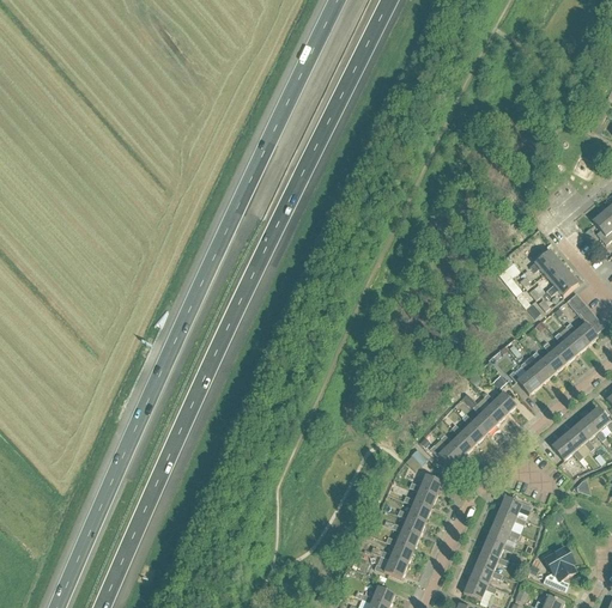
[(600,111),(605,115),(610,105),(604,103),(600,111)]
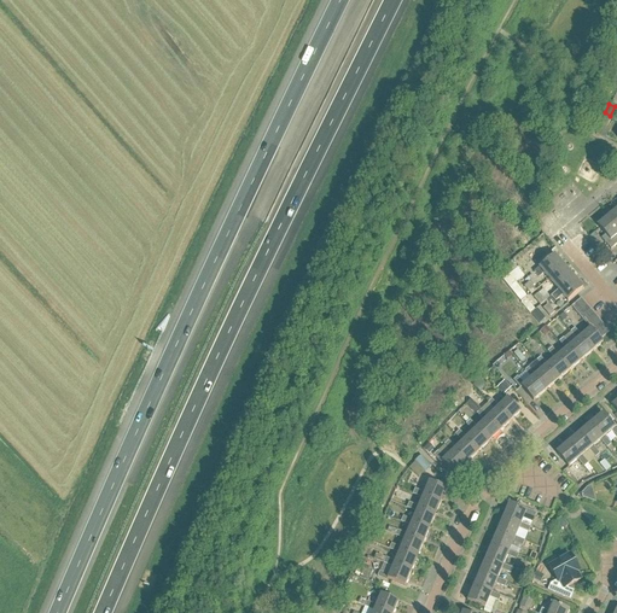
[(606,124),(610,116),(605,112),(600,122),(606,124)]
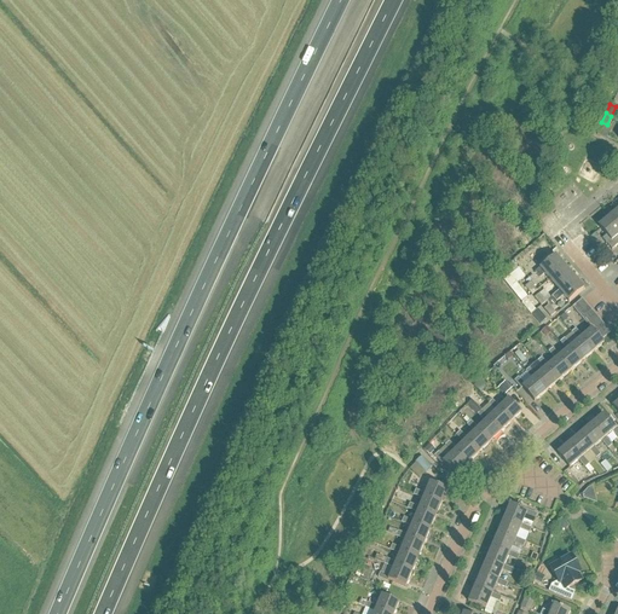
[(617,206),(607,215),(617,226),(617,206)]
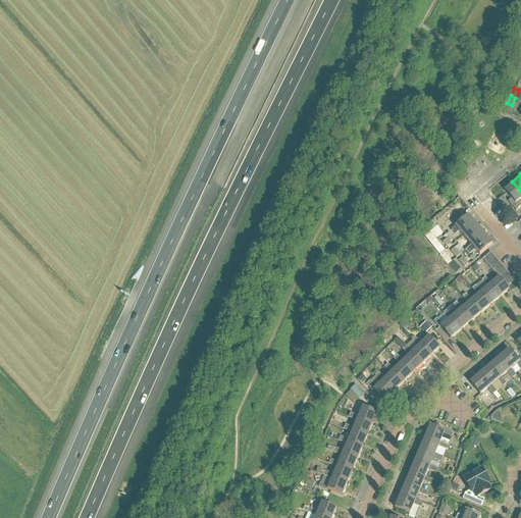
[(515,208),(520,202),(520,191),(512,182),(503,189),(509,197),(508,199),(515,208)]
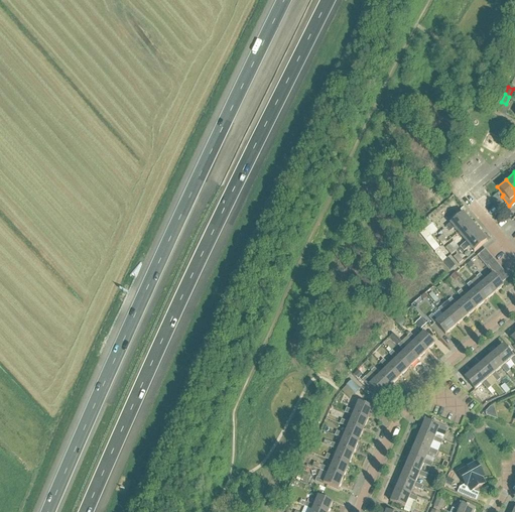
[(457,230),(470,219),(462,210),(444,224),(448,229),(453,226),(457,230)]
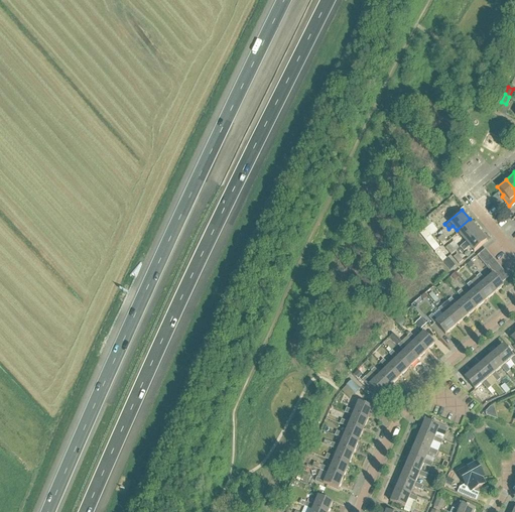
[(465,240),(478,228),(470,219),(457,230),(465,240)]
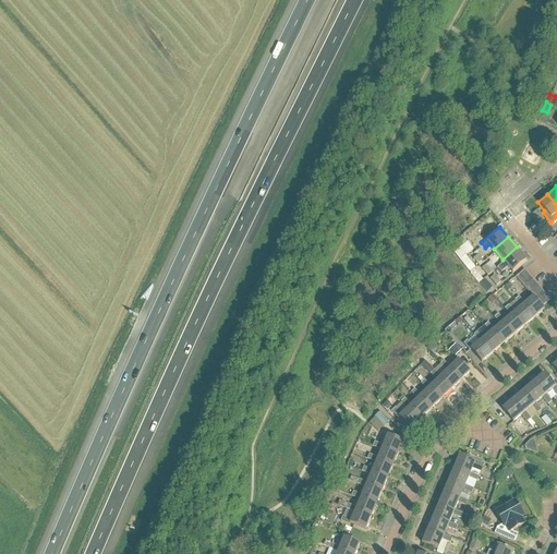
[(517,247),(503,260),(497,265),(500,269),(507,264),(511,269),(525,257),(517,247)]
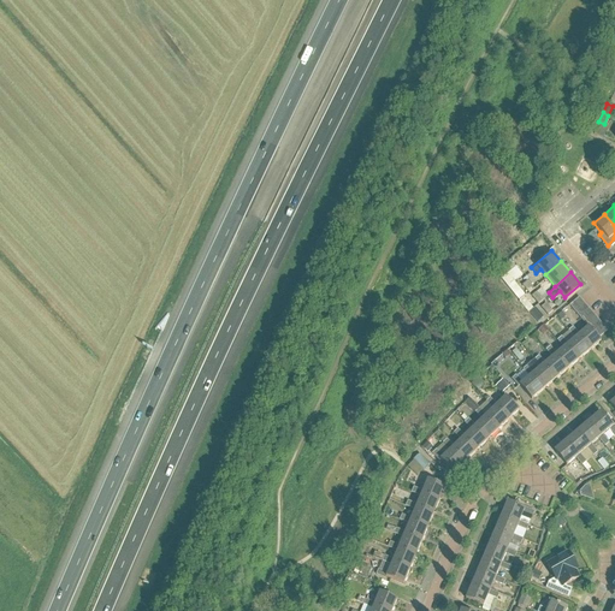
[(528,290),(533,286),(526,278),(521,283),(528,290)]
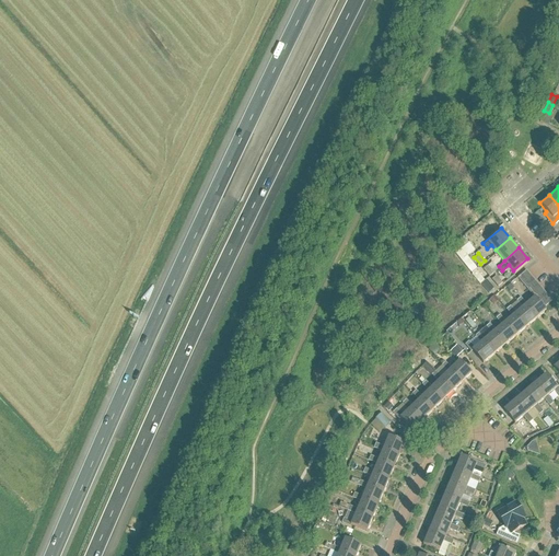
[(465,254),(459,257),(470,270),(476,267),(465,254)]
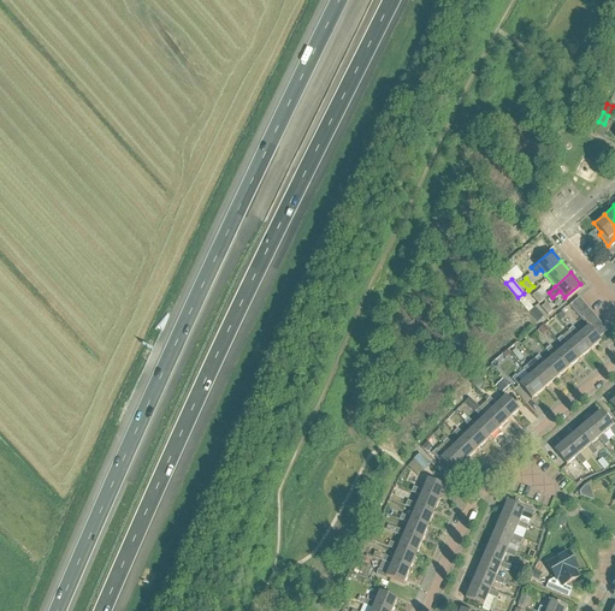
[(538,301),(543,297),(536,289),(531,294),(538,301)]
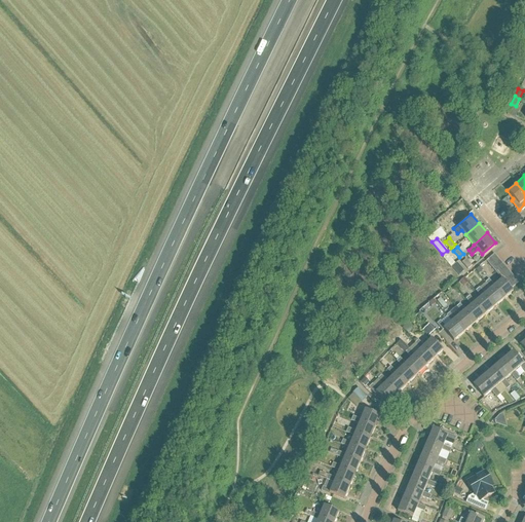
[(489,262),(498,256),(494,251),(486,258),(489,262)]
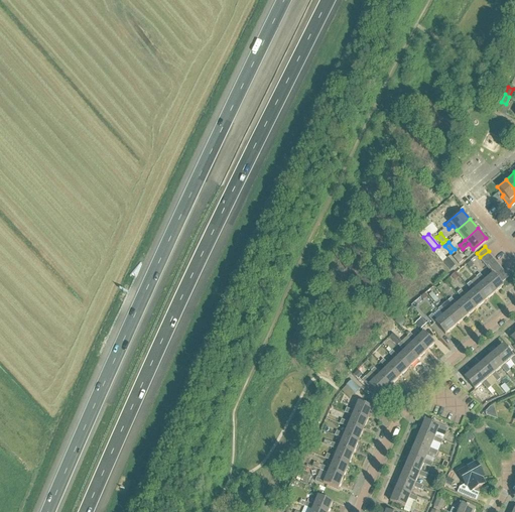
[(433,251),(441,259),(441,258),(445,255),(438,247),(433,251)]
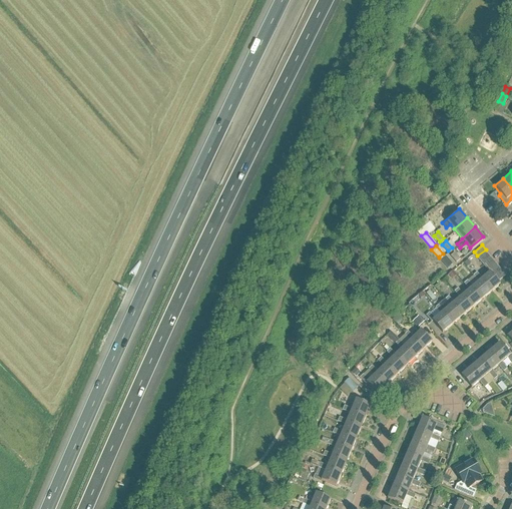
[(456,260),(460,257),(454,249),(450,253),(456,260)]
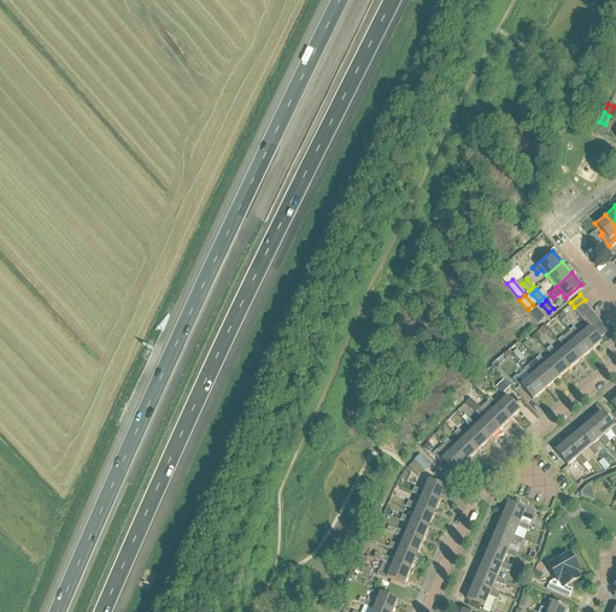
[(585,300),(574,307),(579,313),(588,305),(585,300)]
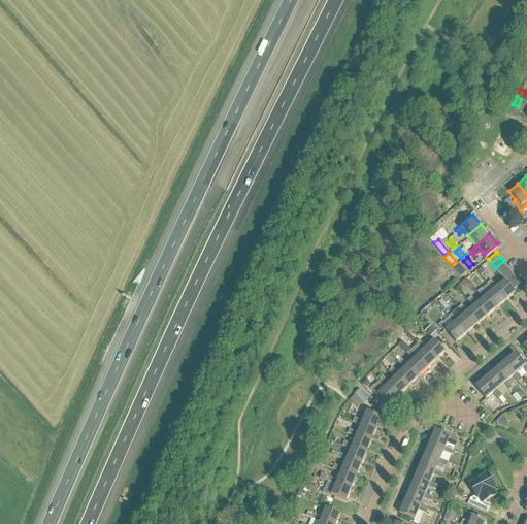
[(456,261),(452,264),(460,273),(465,269),(457,260),(456,261)]
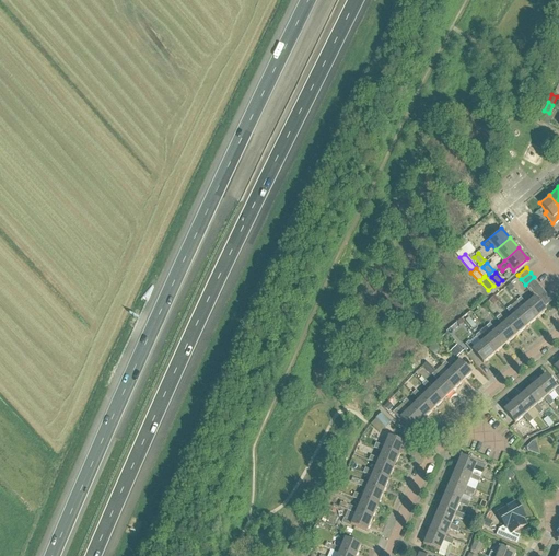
[(534,277),(525,285),(530,290),(538,282),(534,277)]
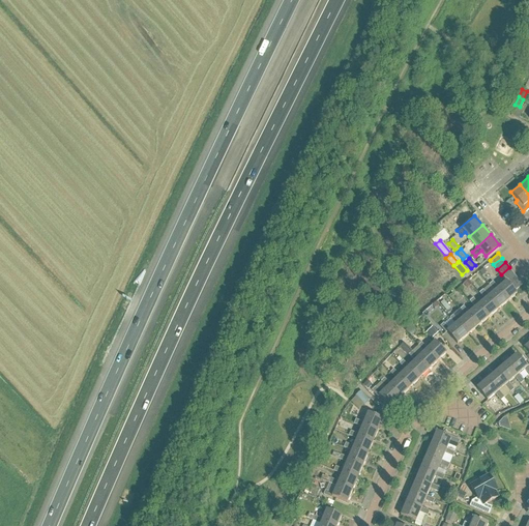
[(505,279),(513,271),(509,267),(501,274),(505,279)]
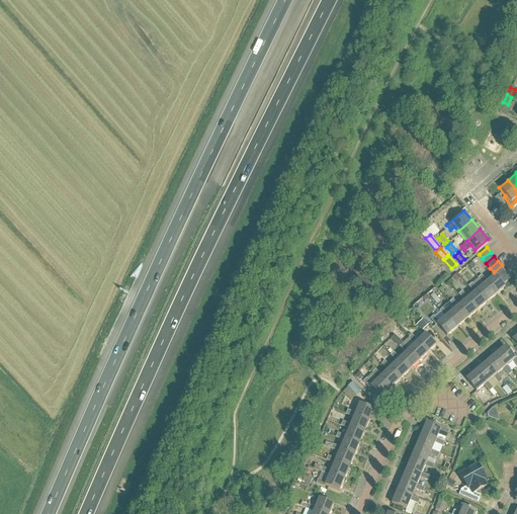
[(498,277),(506,270),(502,265),(494,272),(498,277)]
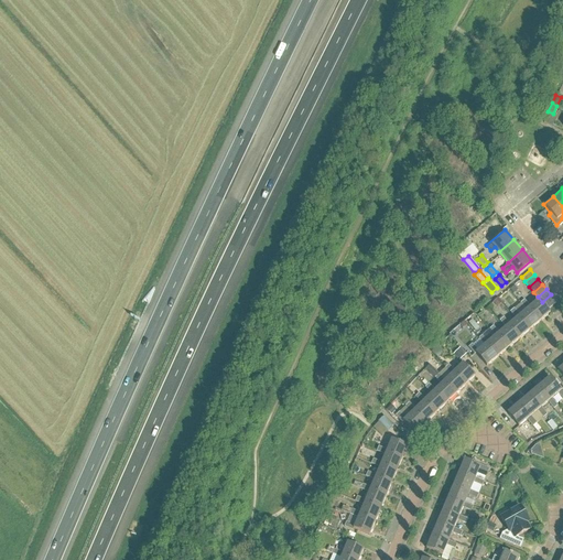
[(542,302),(547,307),(555,299),(551,294),(542,302)]
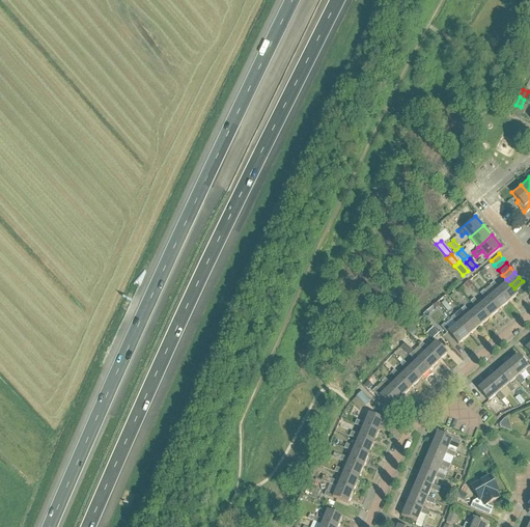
[(467,286),(473,282),(469,278),(464,282),(467,286)]
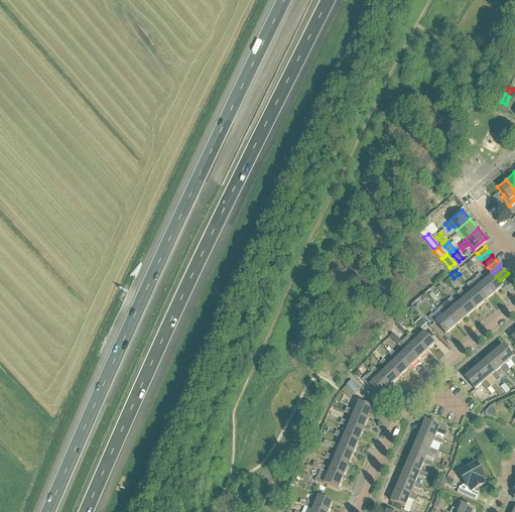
[(500,280),(496,276),(492,271),(485,276),(481,271),(477,274),(482,280),(483,278),(493,290),(502,282),(500,280)]
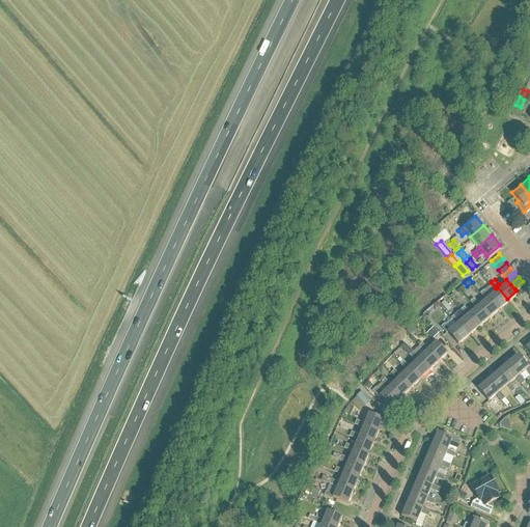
[(498,307),(507,299),(497,286),(496,288),(490,293),(484,286),(481,289),(486,296),(487,295),(498,307)]
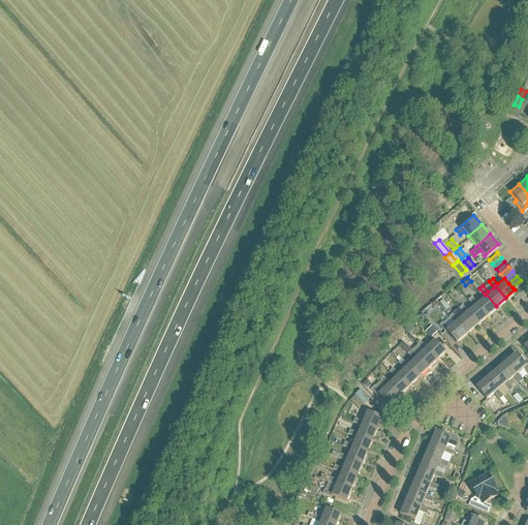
[(486,314),(496,306),(486,294),(485,295),(478,301),(473,295),(469,298),(474,303),(475,302),(486,314)]
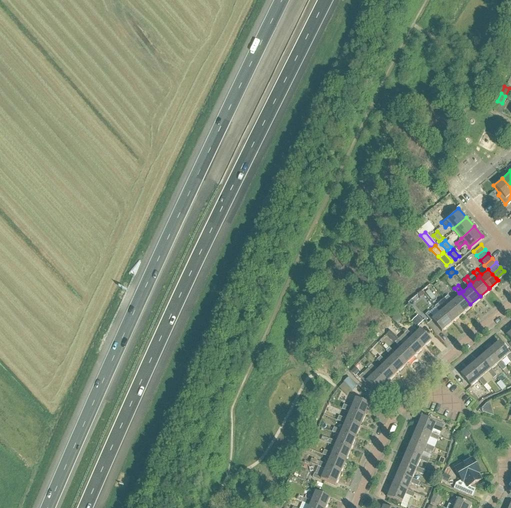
[(412,299),(416,297),(411,288),(406,291),(412,299)]
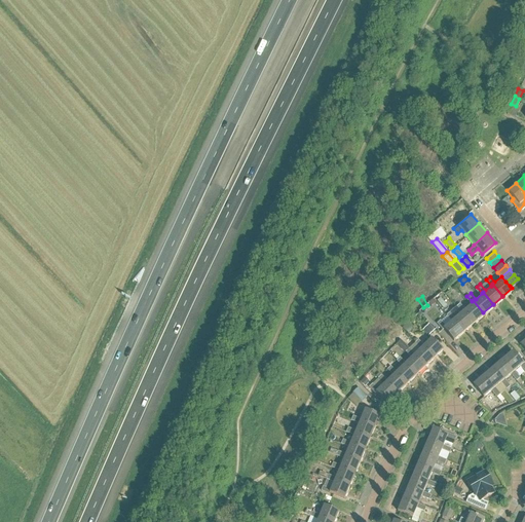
[(474,321),(483,312),(473,300),(472,301),(465,306),(460,301),(457,303),(462,309),(463,308),(474,321)]
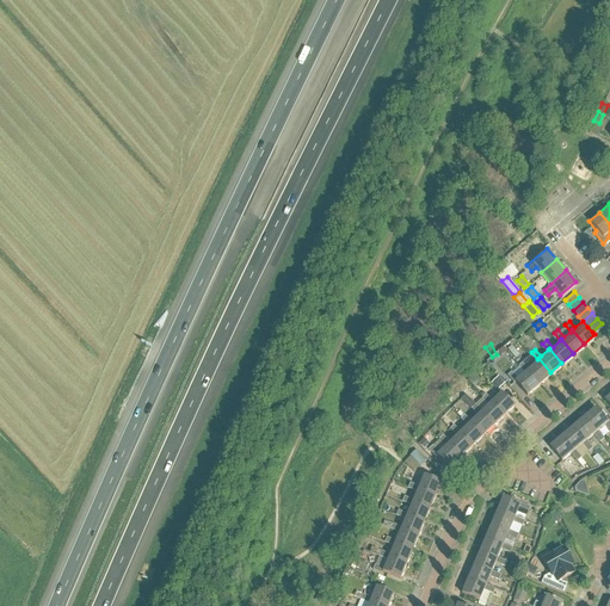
[(538,382),(550,372),(538,358),(537,359),(530,365),(524,359),(521,363),(525,369),(527,368),(538,382)]
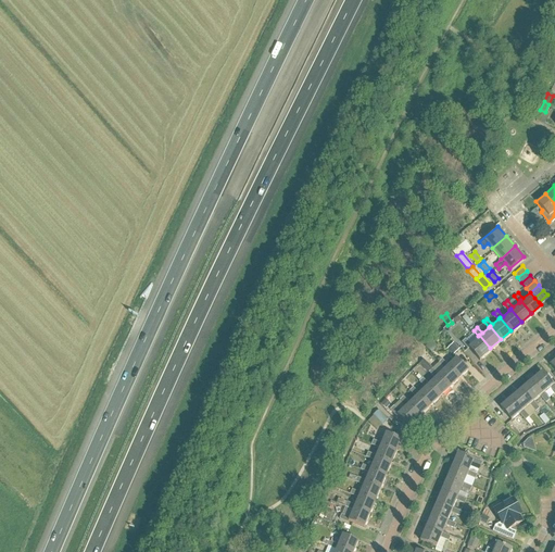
[(479,356),(490,348),(479,335),(478,336),(471,341),(467,336),(463,339),(467,346),(468,345),(479,356)]
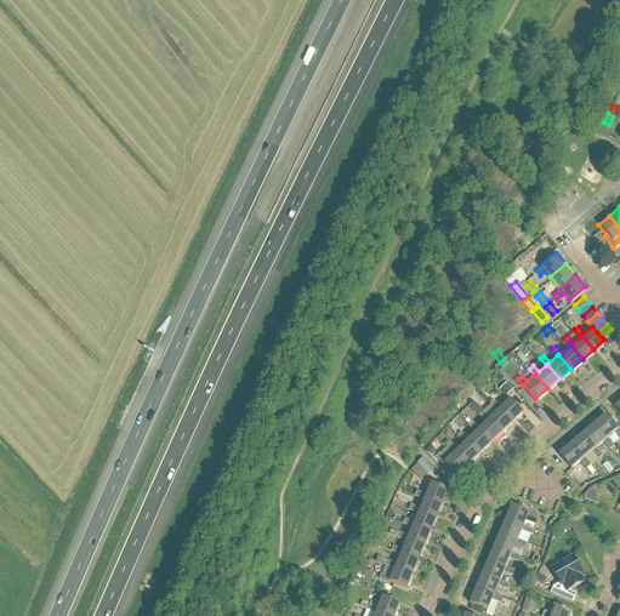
[(505,394),(512,387),(506,380),(499,387),(505,394)]
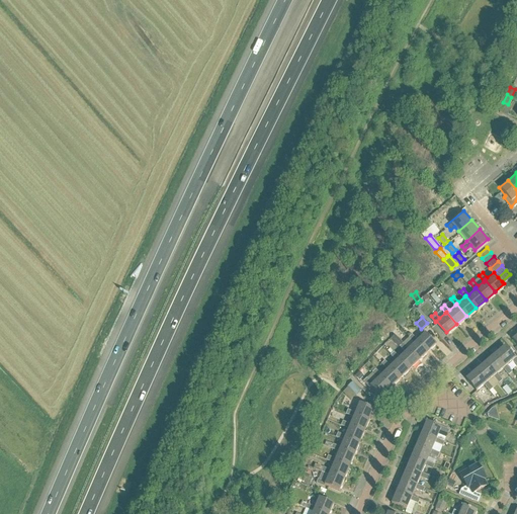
[(390,336),(404,351),(405,350),(416,361),(425,352),(414,341),(413,342),(408,347),(394,332),(390,336)]
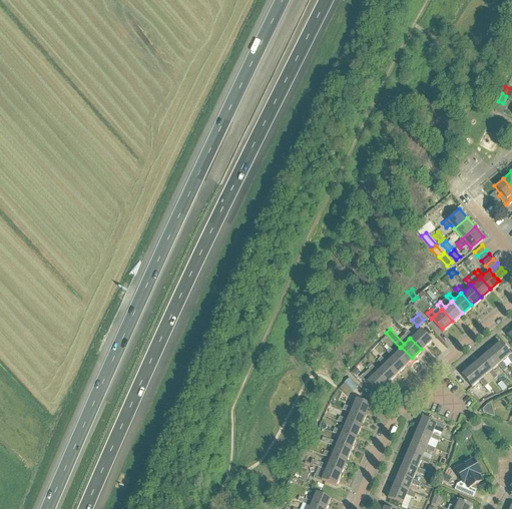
[(410,338),(421,349),(430,340),(420,329),(413,336),(407,330),(403,333),(409,339),(410,338)]
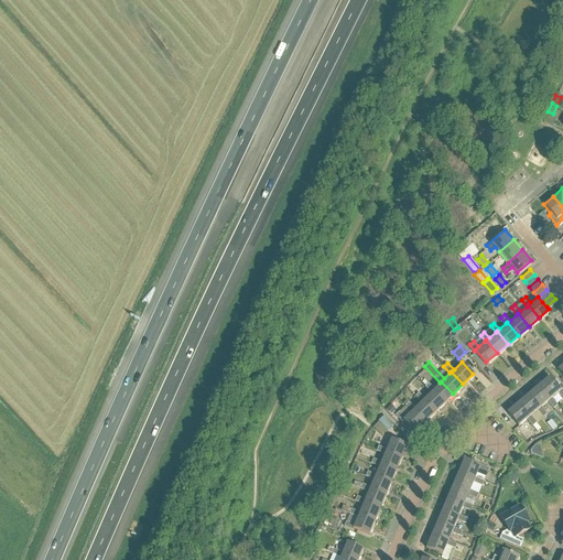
[(549,395),(550,394),(556,388),(562,396),(562,395),(562,388),(560,385),(559,386),(548,374),(538,383),(549,395)]
